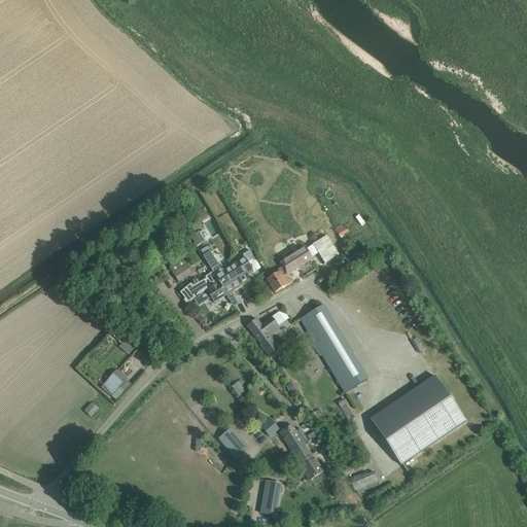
[(212,218),(205,222),(213,236),(220,232),(212,218)]
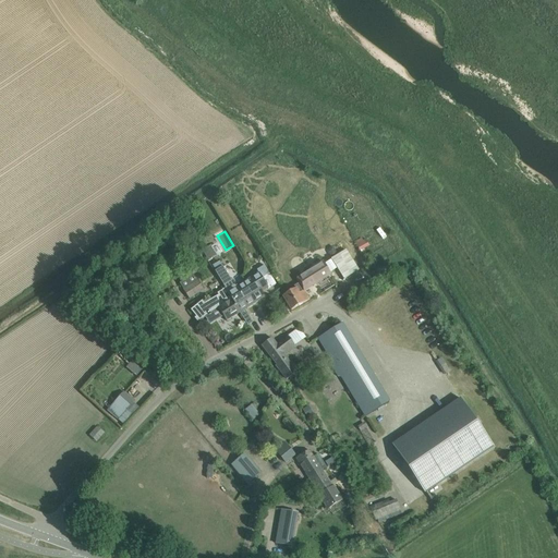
[(364,238),(355,242),(360,251),(368,246),(364,238)]
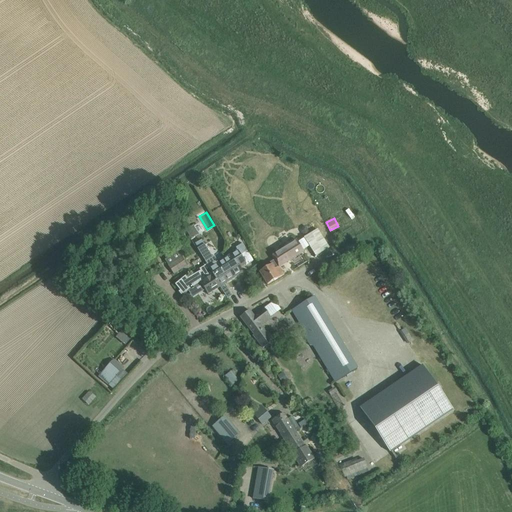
[(192,225),(186,229),(193,239),(199,234),(192,225)]
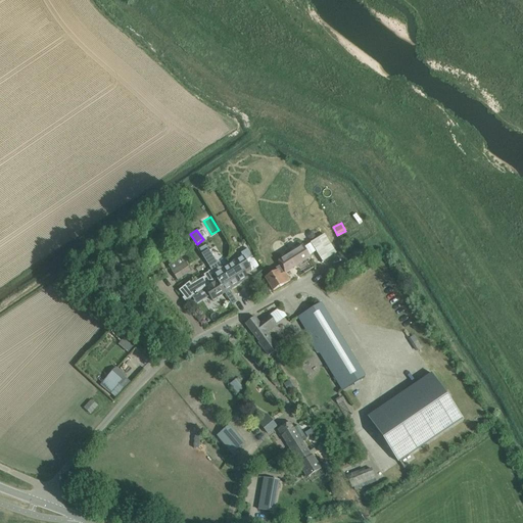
[(324,235),(311,243),(311,244),(316,252),(322,263),(336,253),(330,245),(324,235)]
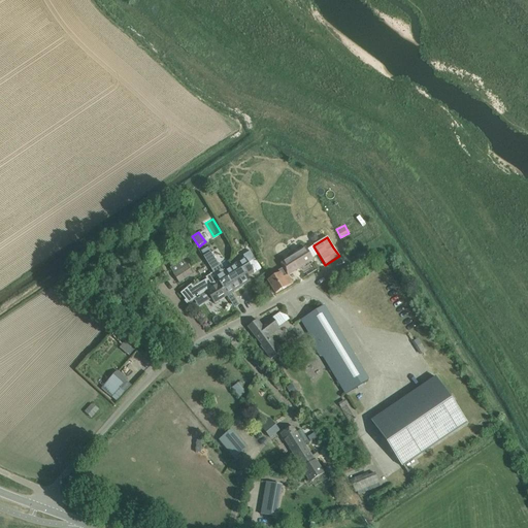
[(269,279),(267,281),(275,294),(293,284),(288,275),(312,260),(311,259),(319,255),(314,246),(306,251),(305,249),(281,264),(283,268),(277,271),(279,273),(276,275),(269,279)]
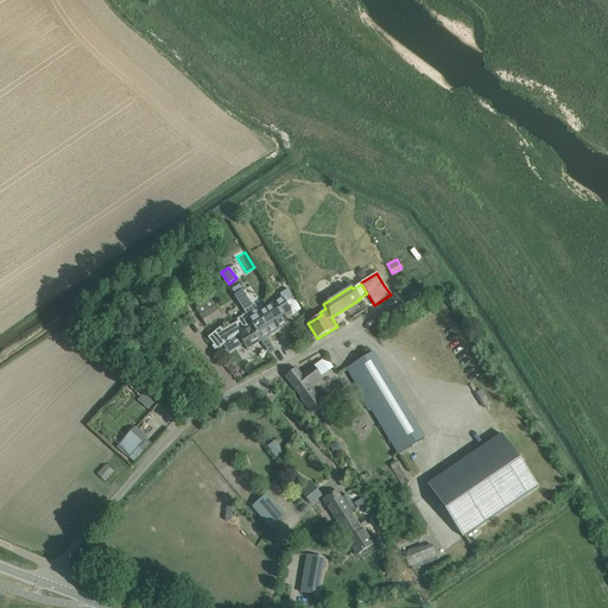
[(283,298),(265,309),(277,330),(289,324),(284,317),(292,312),(293,315),(302,310),(295,299),(289,289),(280,295),(283,298)]
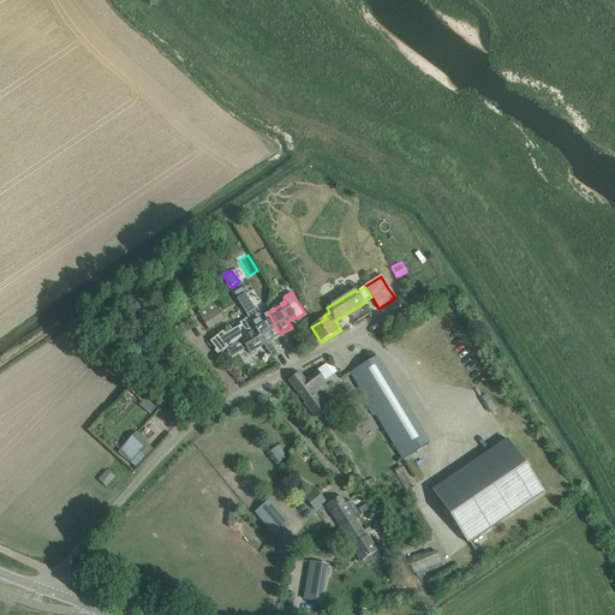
[(246,293),(237,299),(248,318),(264,345),(278,336),(280,334),(268,312),(263,316),(258,309),(256,310),(246,293)]
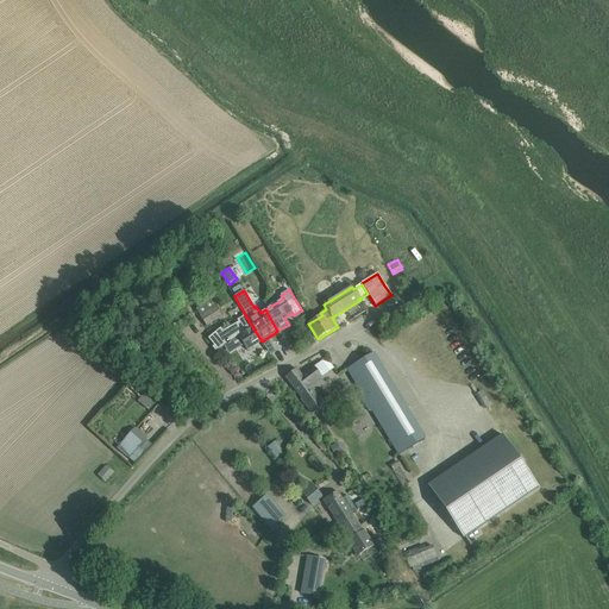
[(206,327),(223,318),(217,306),(215,307),(211,300),(195,309),(206,327)]
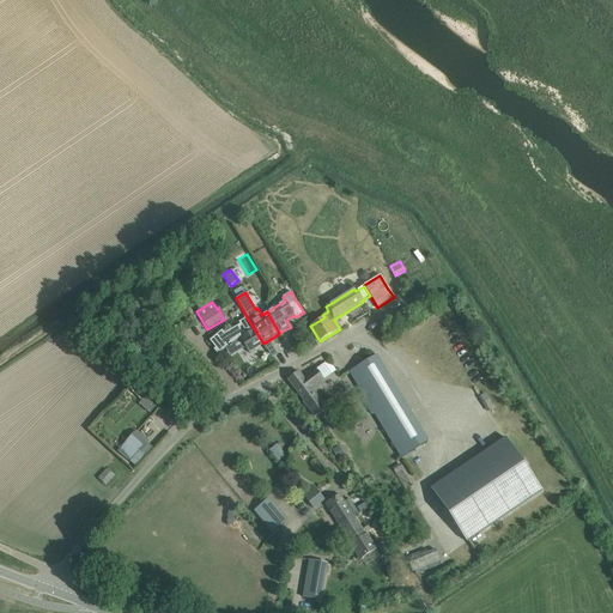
[(223,331),(210,340),(212,344),(219,353),(226,347),(235,343),(240,339),(243,345),(249,353),(263,344),(247,317),(246,317),(238,323),(240,325),(225,334),(223,331)]
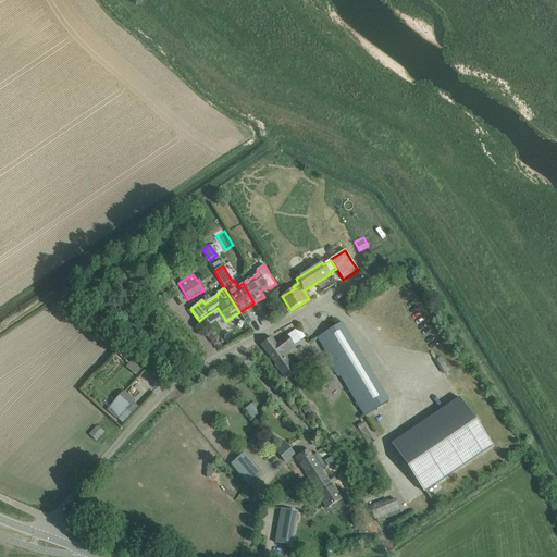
[(341,324),(317,338),(361,418),(386,404),(341,324)]
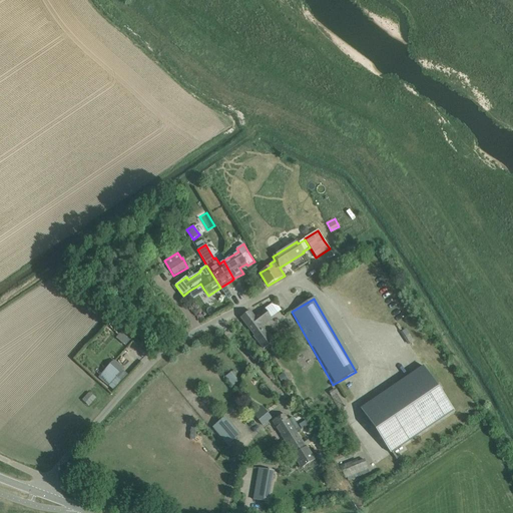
[(254,336),(253,336),(265,350),(272,344),(260,327),(271,320),(271,317),(265,309),(253,317),(249,311),(240,318),(254,336)]
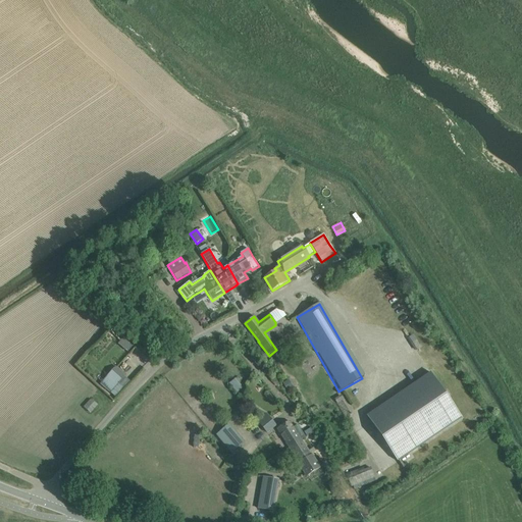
[(100,382),(100,383),(103,385),(116,397),(131,380),(117,369),(114,367),(100,382)]
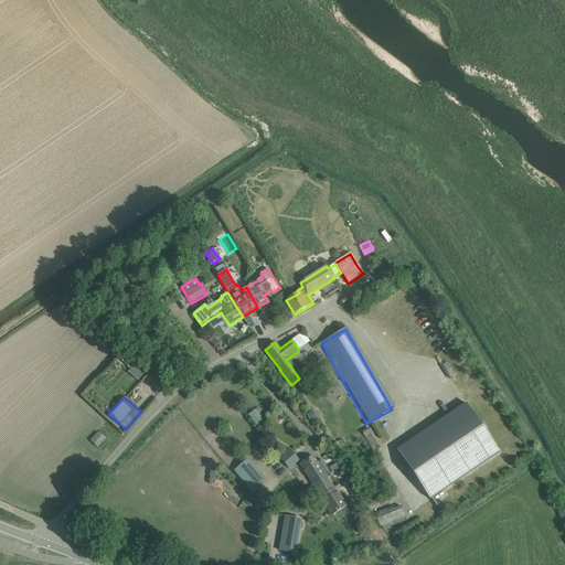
[(464,405),(396,450),(430,499),(497,455),(464,405)]
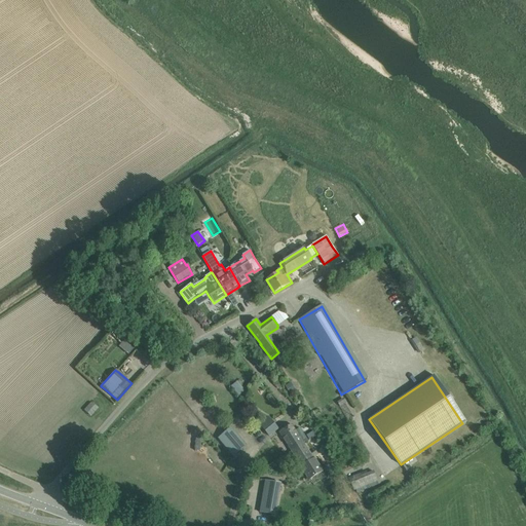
[(238,395),(243,390),(237,383),(232,387),(238,395)]
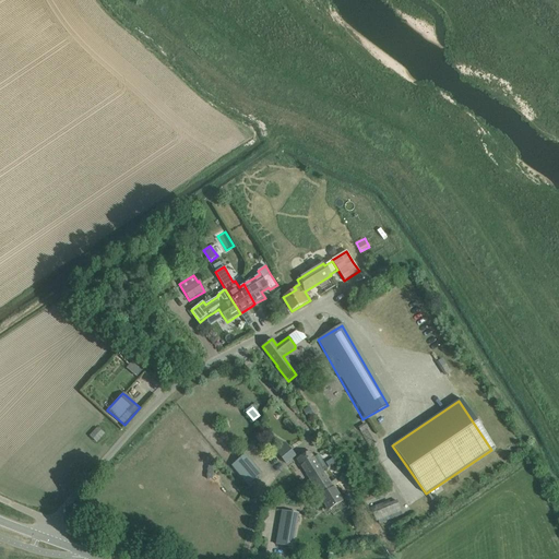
[(365,424),(358,428),(360,432),(368,428),(365,424)]
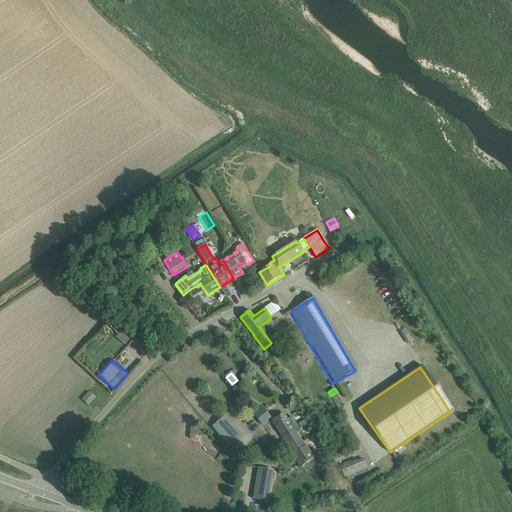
[(89,392),(83,400),(88,404),(95,397),(89,392)]
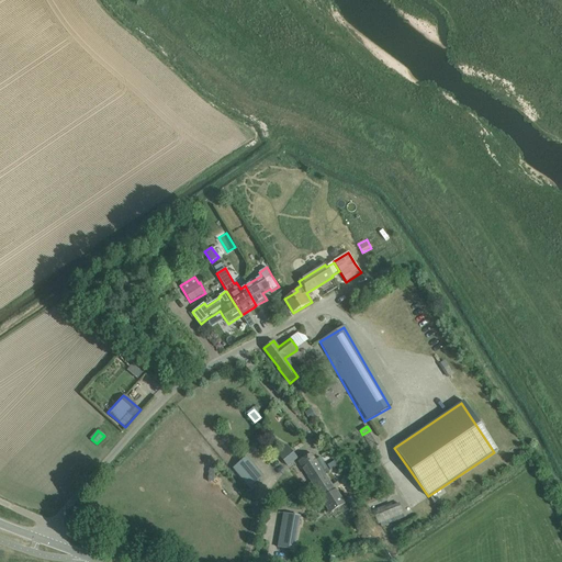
[(288,467),(296,459),(289,448),(279,456),(288,467)]
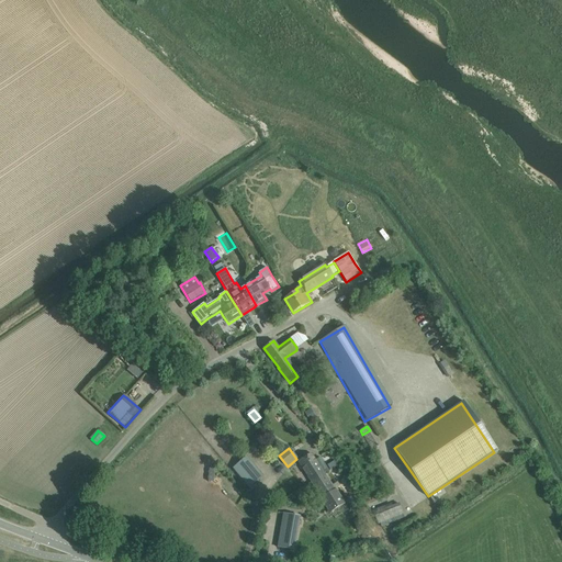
[(311,482),(324,474),(311,453),(298,462),(311,482)]
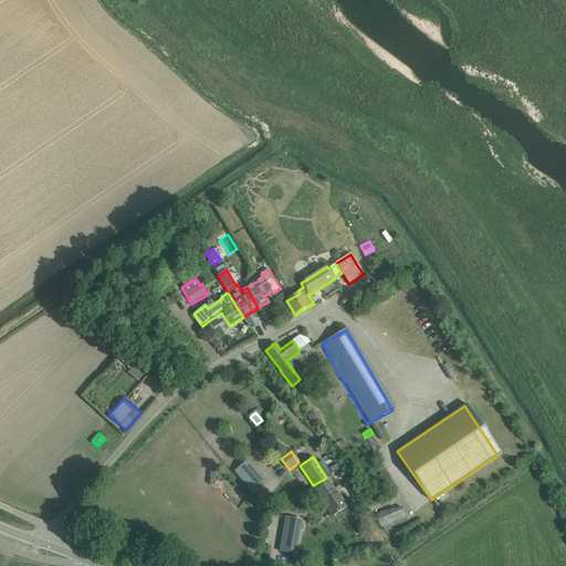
[(249,458),(234,471),(251,491),(265,479),(249,458)]
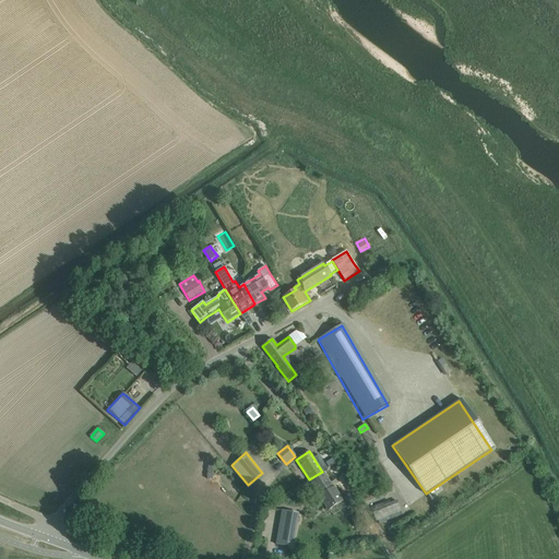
[(320,497),(328,510),(343,501),(334,488),(333,488),(322,472),(309,479),(321,497),(320,497)]
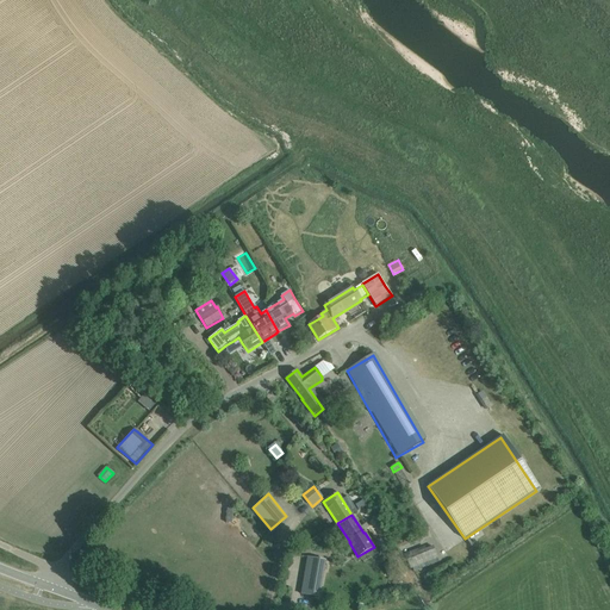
[(431,547),(405,558),(411,571),(437,560),(431,547)]
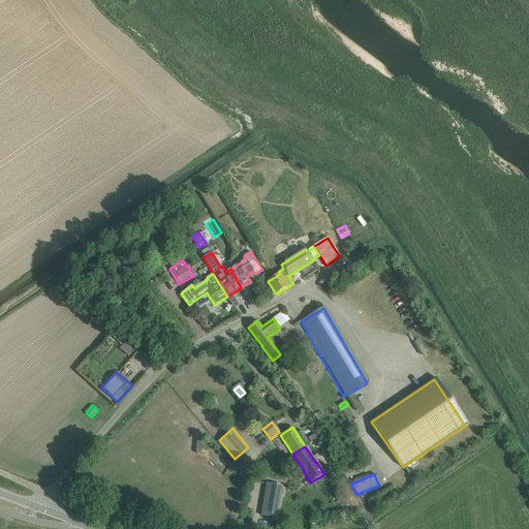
[(278,518),(281,486),(265,484),(260,516),(278,518)]
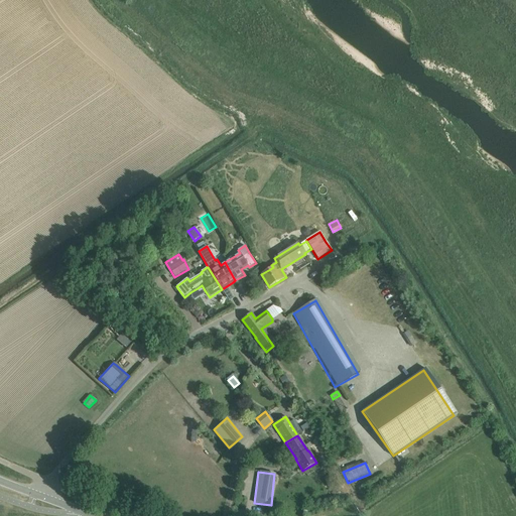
All buildings are outlined.
